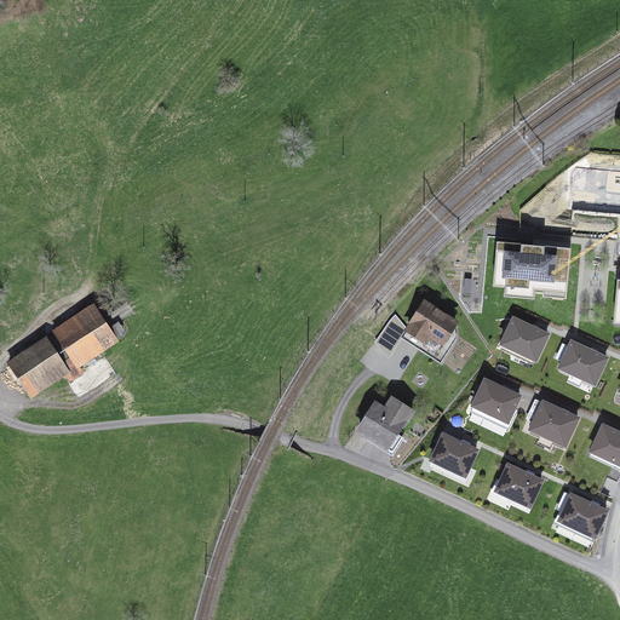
[(568,250),(499,244),(495,282),(564,288),(568,250)]
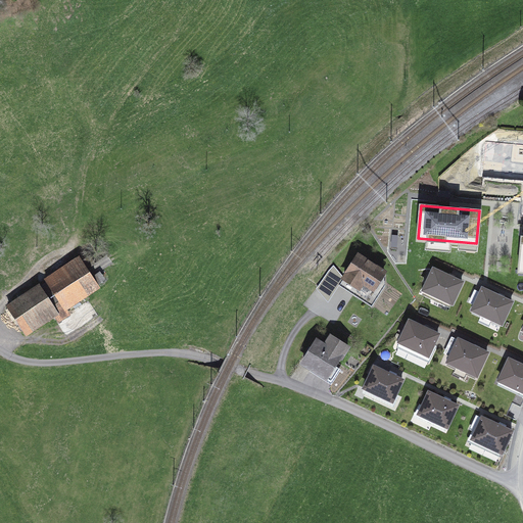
[(392,253),(407,252),(405,237),(391,238),(392,253)]
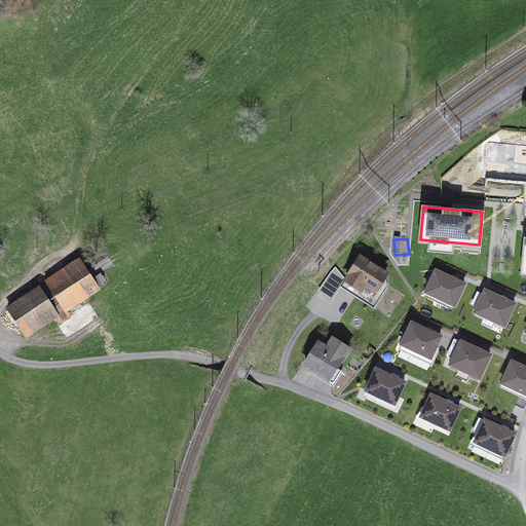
[(341,290),(373,306),(389,275),(358,259),(341,290)]
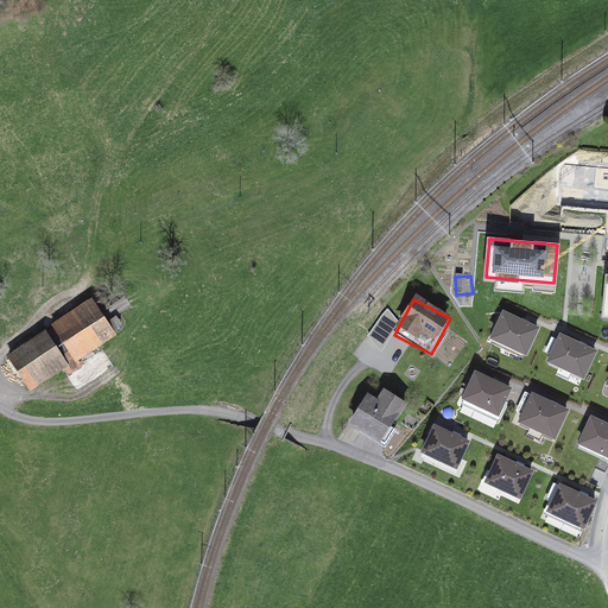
[(93,301),(56,325),(81,361),(118,336),(93,301)]
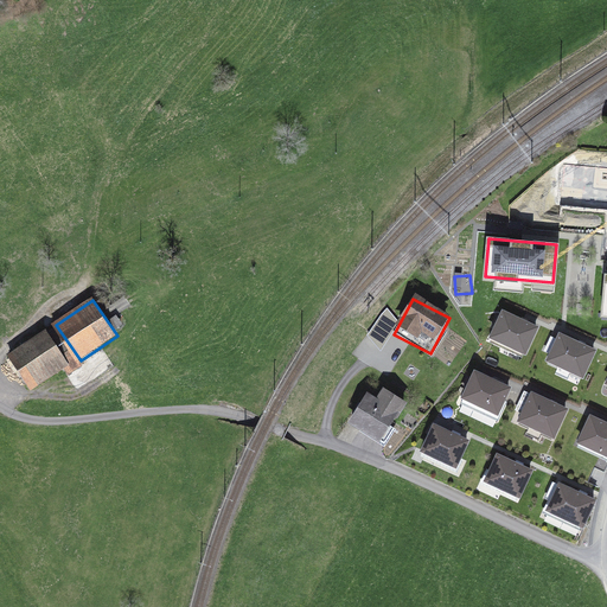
[(537,327),(503,311),(491,337),(525,352),(537,327)]
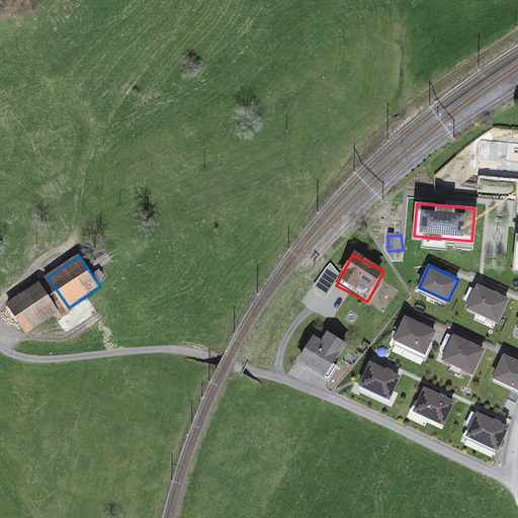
[(38,284),(6,307),(25,334),(58,313),(38,284)]
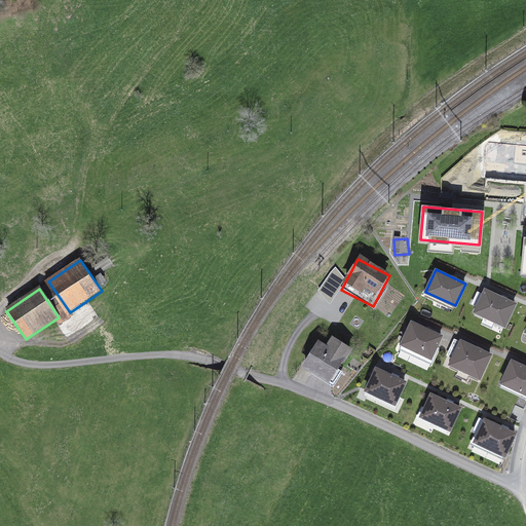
[(515,303),(485,290),(475,311),(504,326),(515,303)]
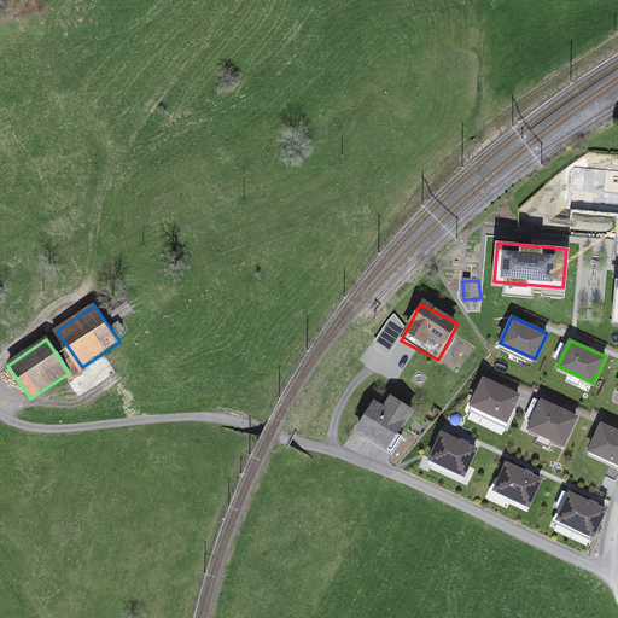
[(520,394),(484,377),(468,409),(505,426),(520,394)]
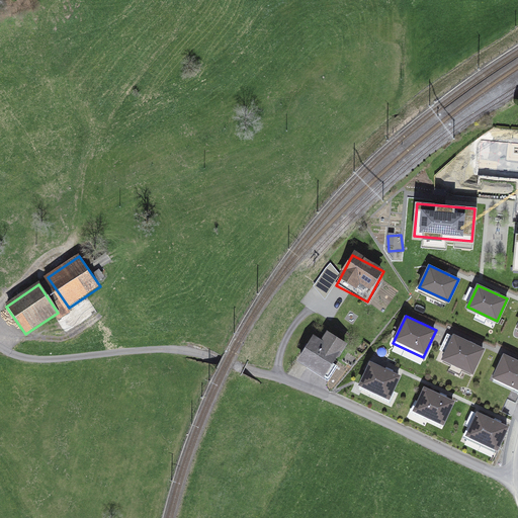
[(323,341),(314,335),(296,362),(326,381),(350,343),(329,330),(323,341)]
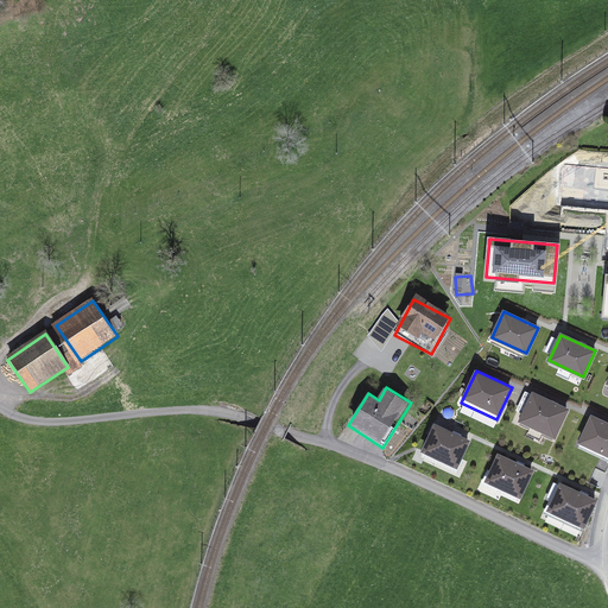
[(569,409),(532,391),(518,420),(555,437),(569,409)]
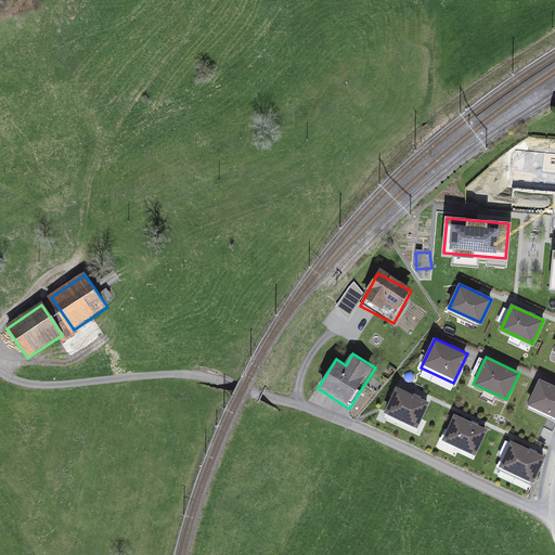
[(554,384),(540,377),(527,405),(554,418),(554,384)]
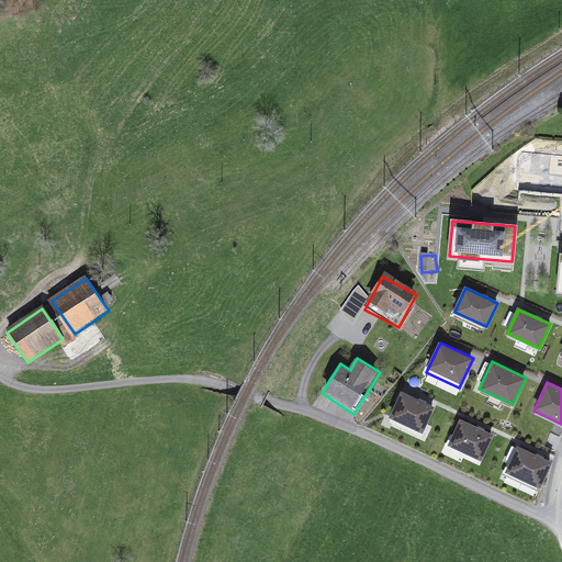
[(434,407),(402,392),(390,419),(422,434),(434,407)]
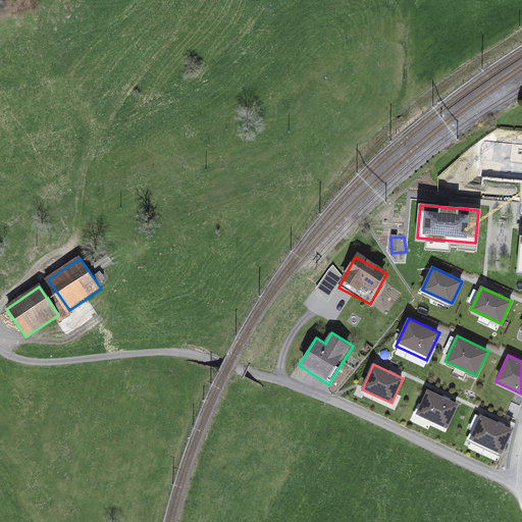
[(458,404),(427,388),(415,415),(446,429),(458,404)]
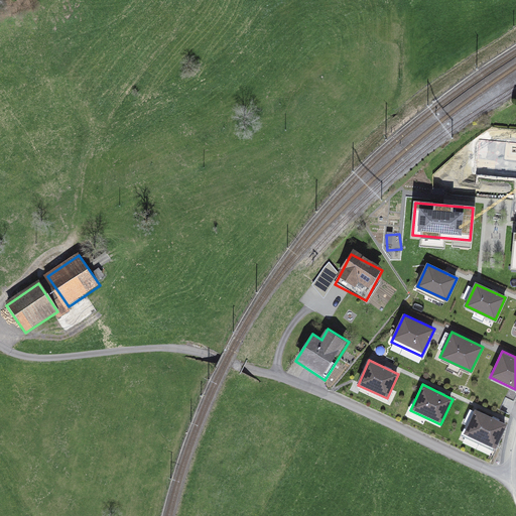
[(507,424),(475,409),(463,435),(495,450),(507,424)]
